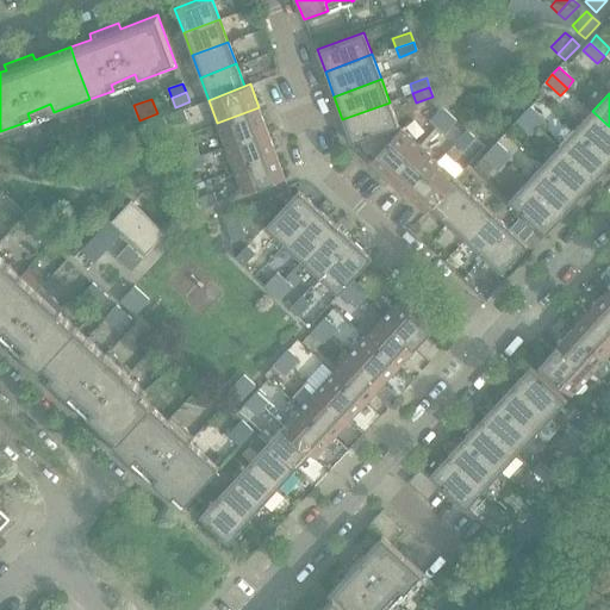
[(91,109),(88,101),(80,104),(82,112),(91,109)]
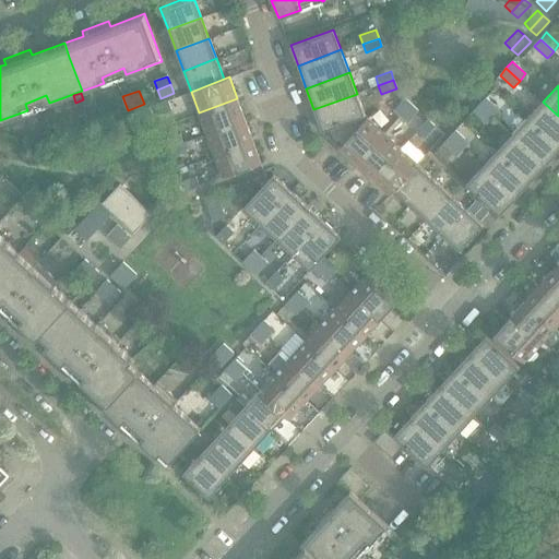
[(365,116),(357,94),(313,109),(322,131),(326,129),(330,138),(340,146),(367,117),(365,116)]
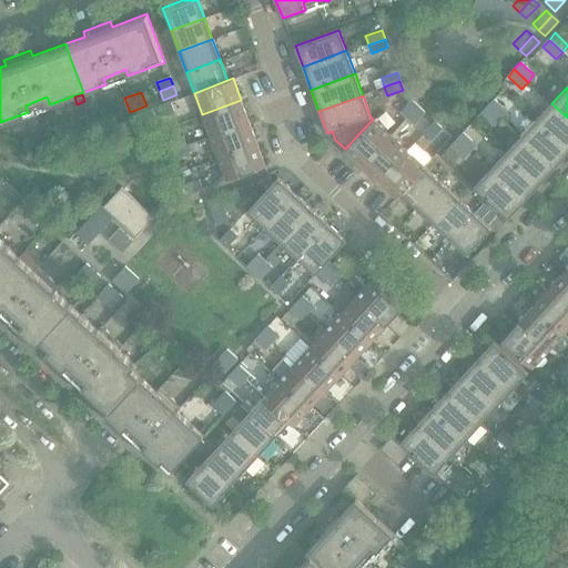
[(508,112),(494,99),(487,105),(501,119),(508,112)]
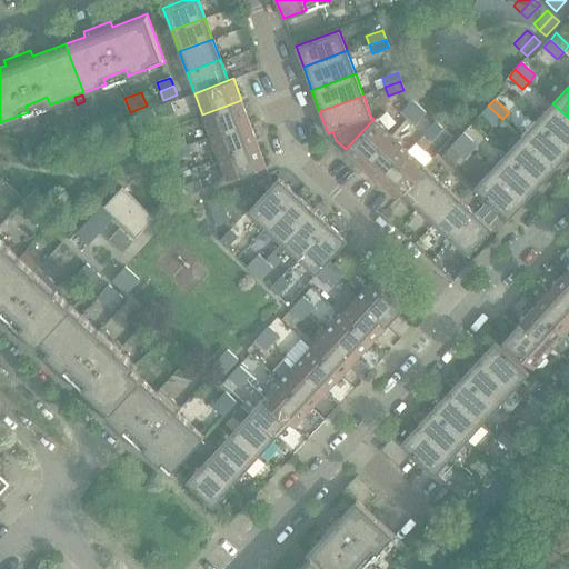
[(249,121),(241,100),(202,115),(210,136),(249,121)]
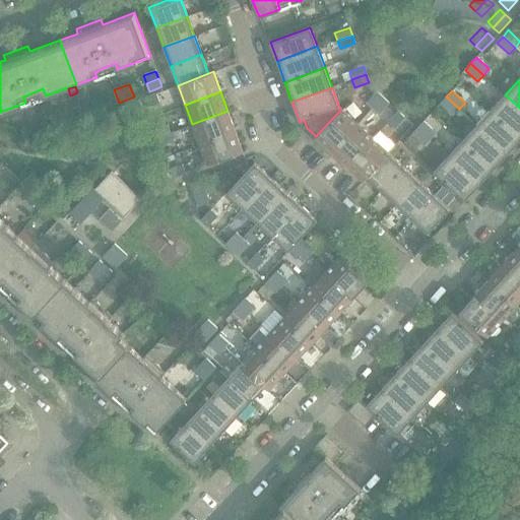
[(374,107),(383,98),(376,91),(368,102),(374,107)]
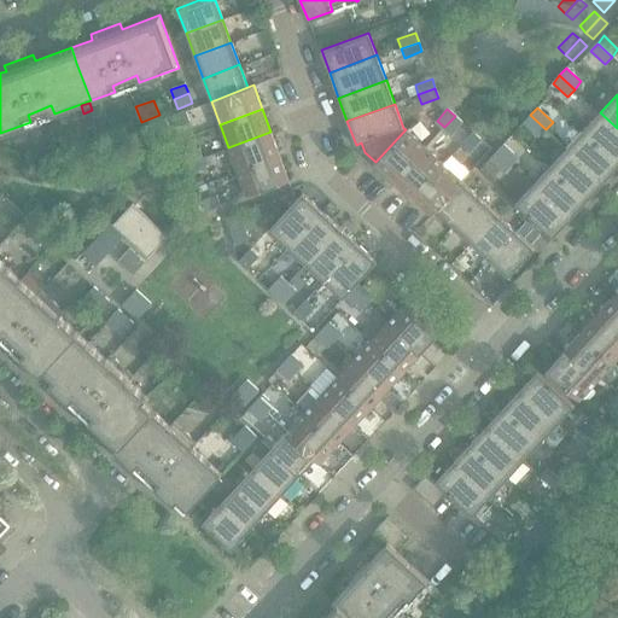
[(190,121),(186,111),(172,117),(175,127),(190,121)]
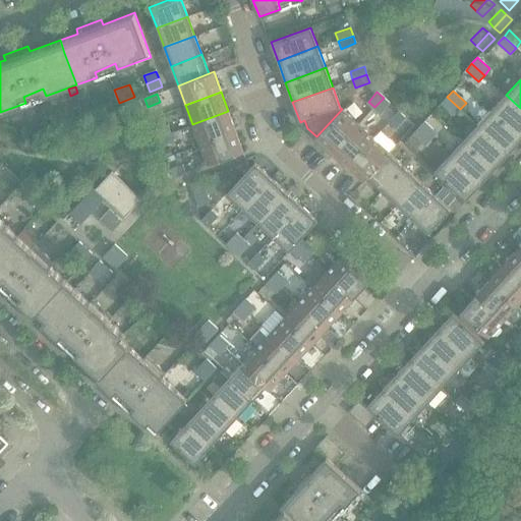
[(520,108),(506,95),(490,110),(520,137),(520,108)]
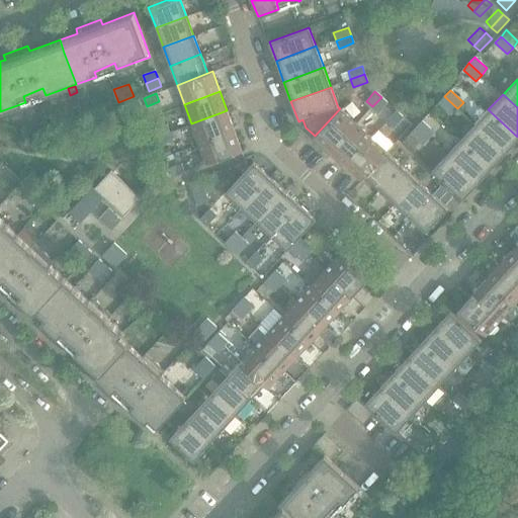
[(457,108),(444,96),(438,103),(451,114),(457,108)]
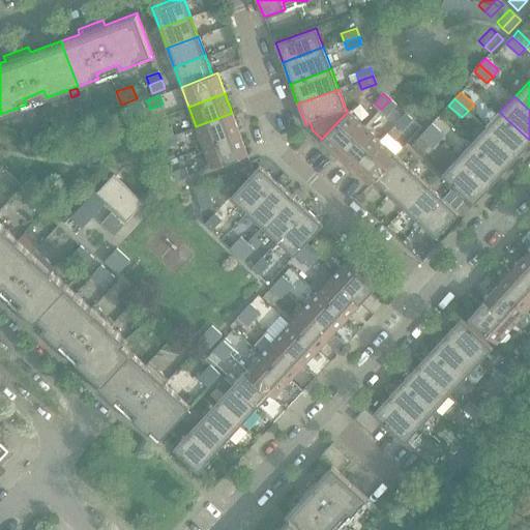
[(387,115),(396,105),(390,99),(381,109),(387,115)]
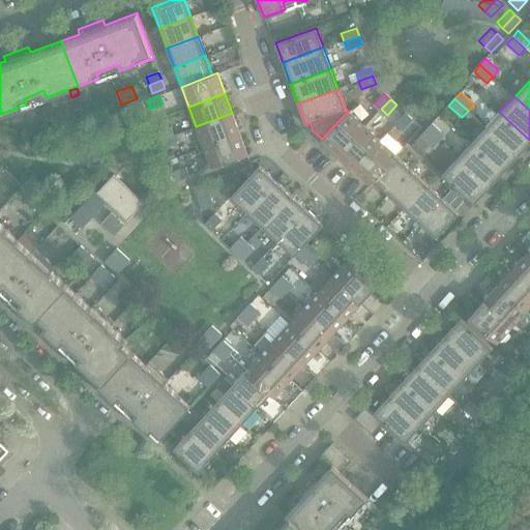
[(147,114),(143,101),(125,108),(129,120),(147,114)]
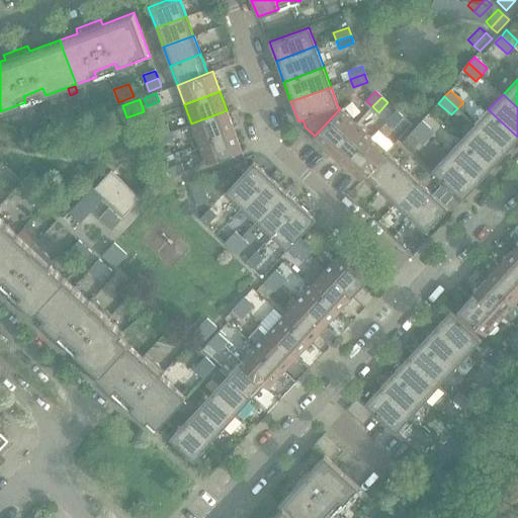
[(330,151),(356,123),(340,108),(315,136),(330,151)]
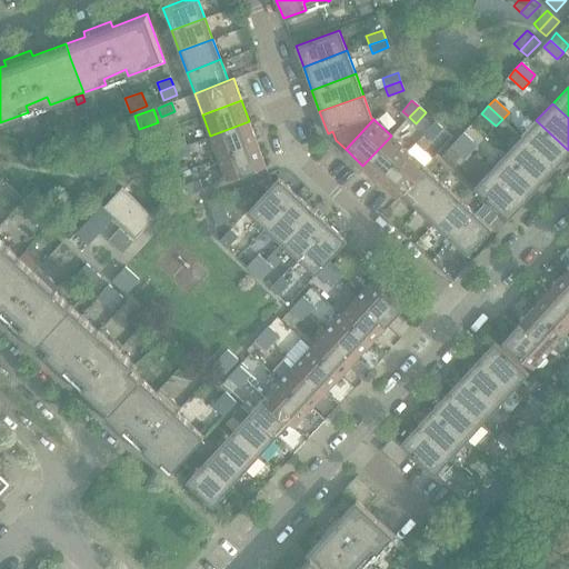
[(568,152),(568,150),(536,120),(521,137),(555,168),(568,152)]
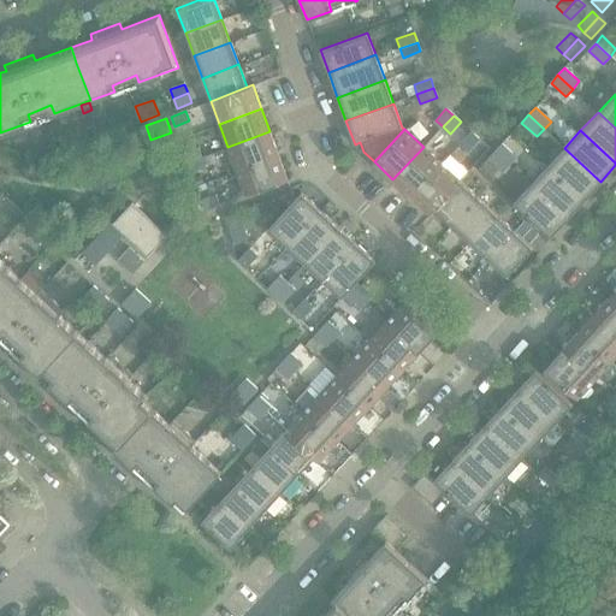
[(278,155),(270,131),(227,147),(236,170),(278,155)]
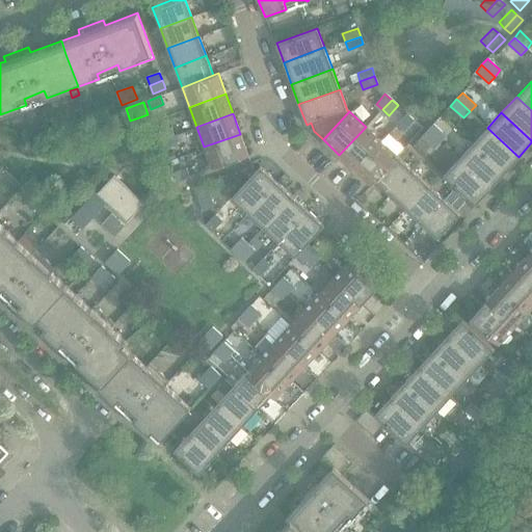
[(405,130),(414,120),(406,113),(398,123),(405,130)]
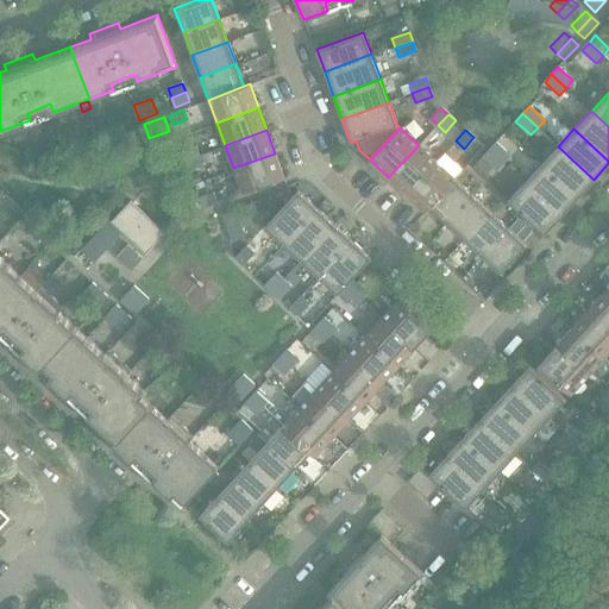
[(512,156),(496,143),(489,150),(504,163),(512,156)]
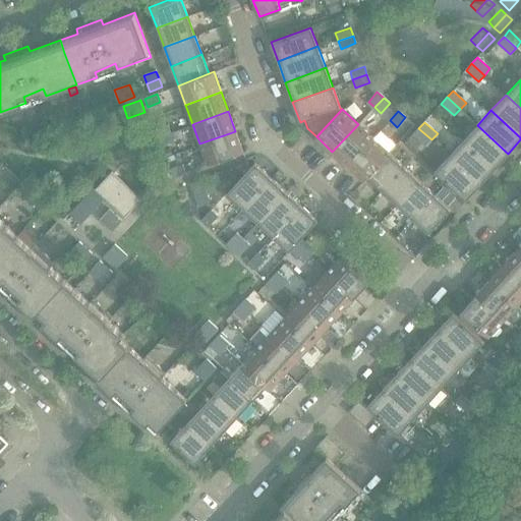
[(348,166),(373,138),(358,124),(332,152),(348,166)]
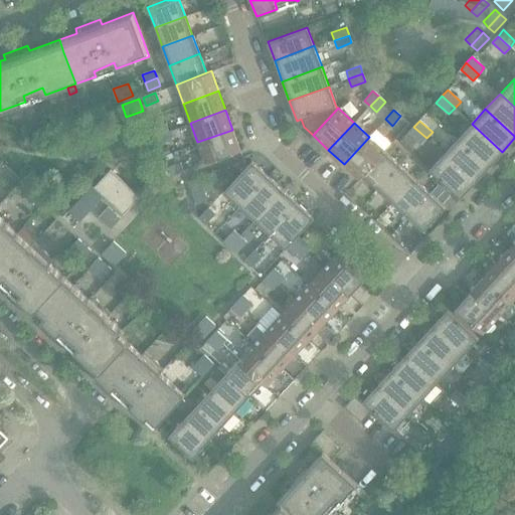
[(169,132),(166,124),(154,128),(157,136),(169,132)]
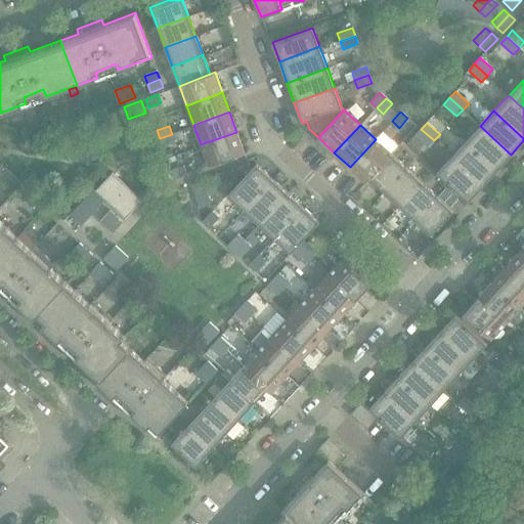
[(511,155),(480,126),(466,141),(497,170),(511,155)]
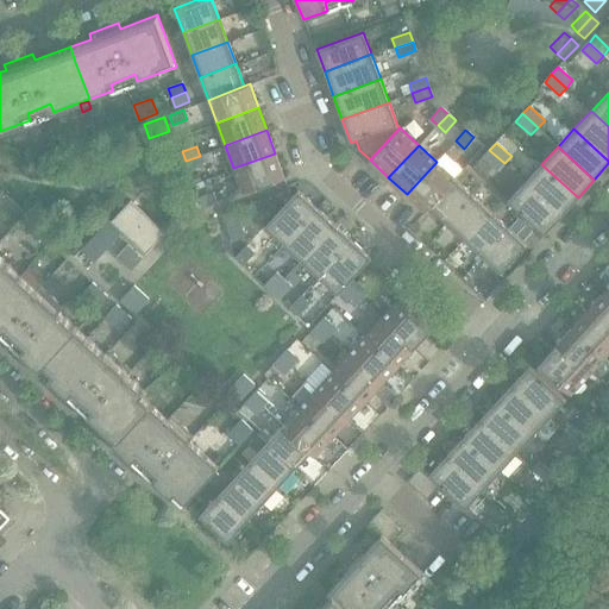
[(504,163),(489,150),(483,157),(497,170),(504,163)]
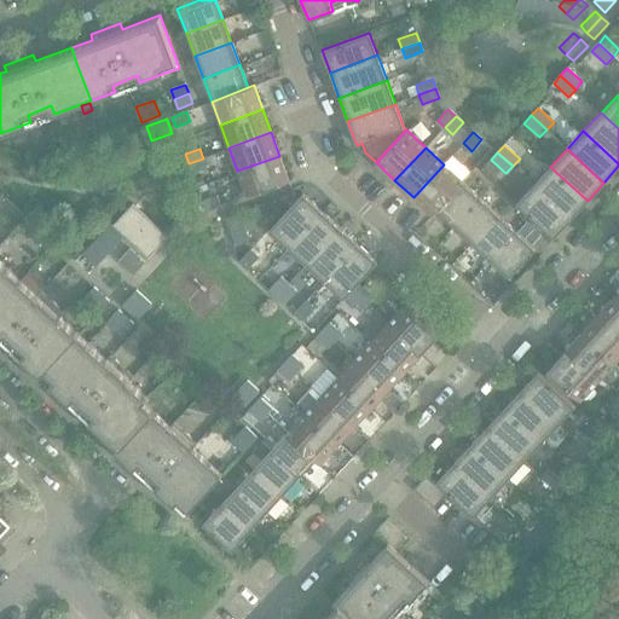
[(289,180),(279,156),(237,171),(247,196),(289,180)]
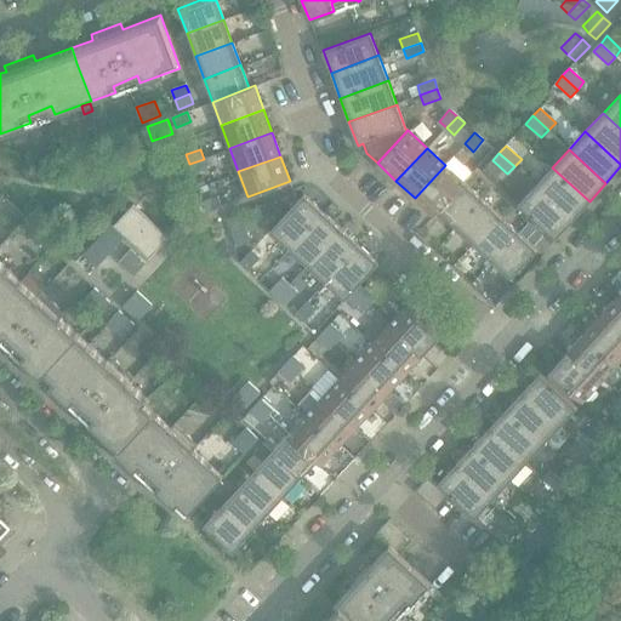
[(206,169),(204,159),(189,164),(192,174),(206,169)]
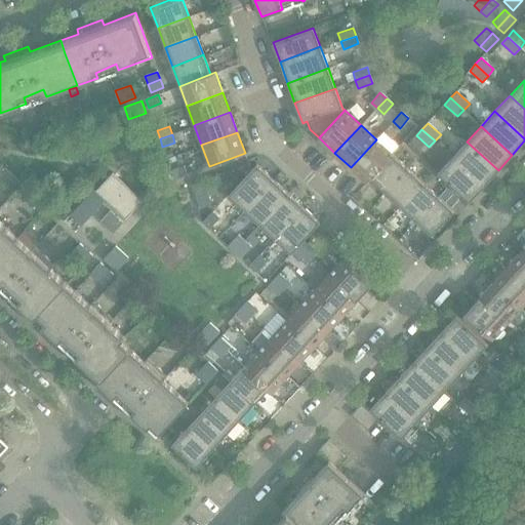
[(370,178),(392,154),(376,139),(351,167),(367,183),(370,178)]
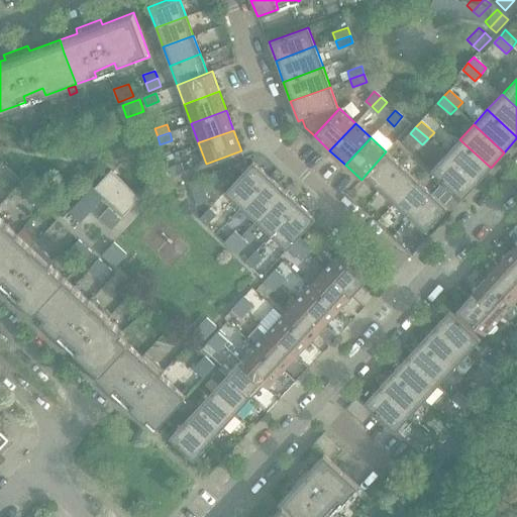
[(491,168),(459,139),(445,154),(476,183),(491,168)]
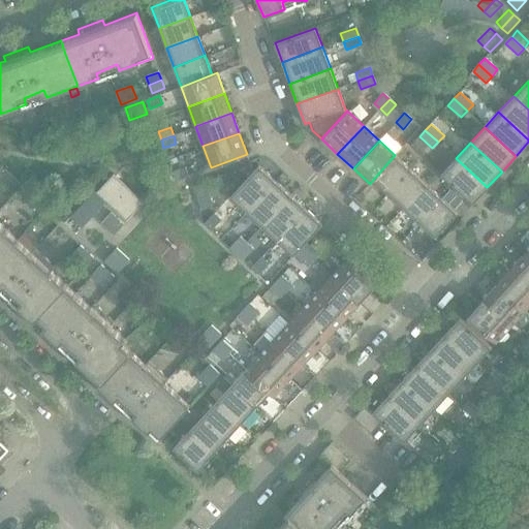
[(387,193),(410,169),(395,155),(373,180),(387,193)]
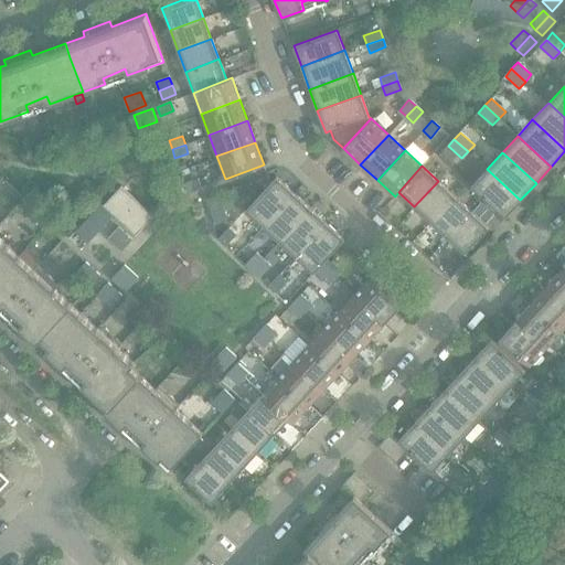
[(520,200),(487,169),(471,187),(504,217),(520,200)]
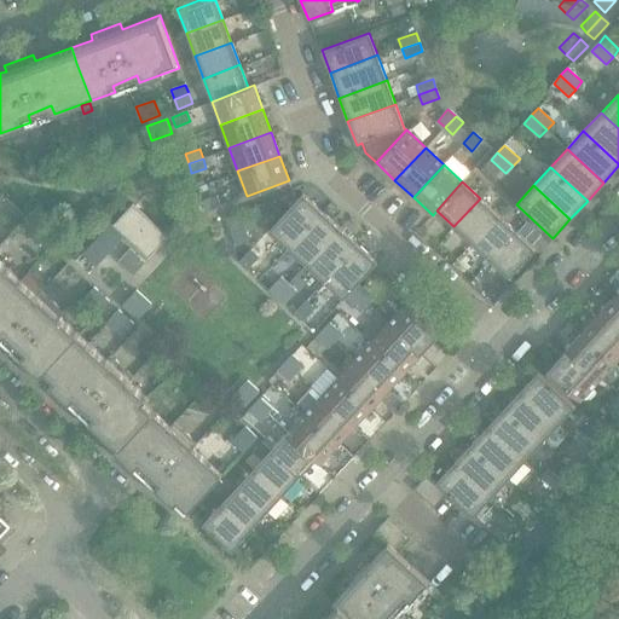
[(288,248),(322,210),(302,194),(270,230),(288,248)]
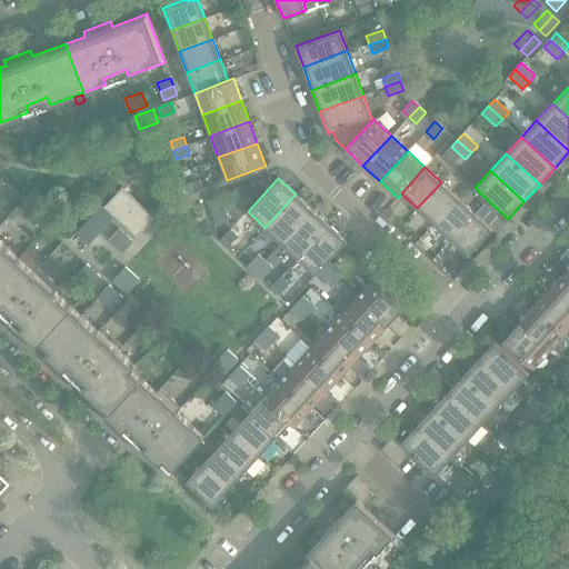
[(202,190),(199,180),(187,186),(190,195),(202,190)]
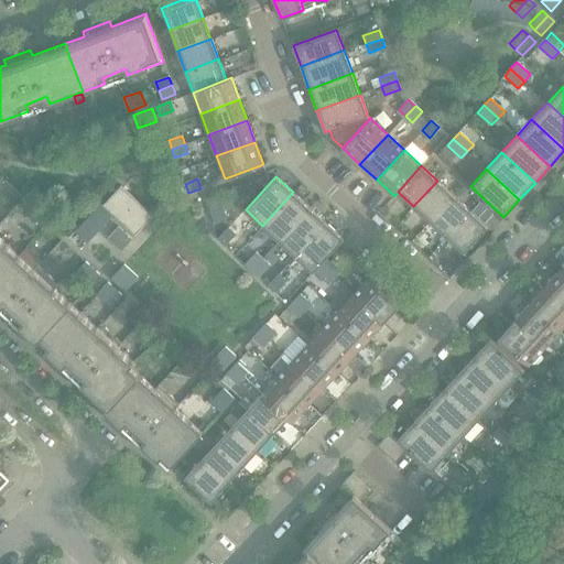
[(430,221),(454,195),(437,181),(413,206),(430,221)]
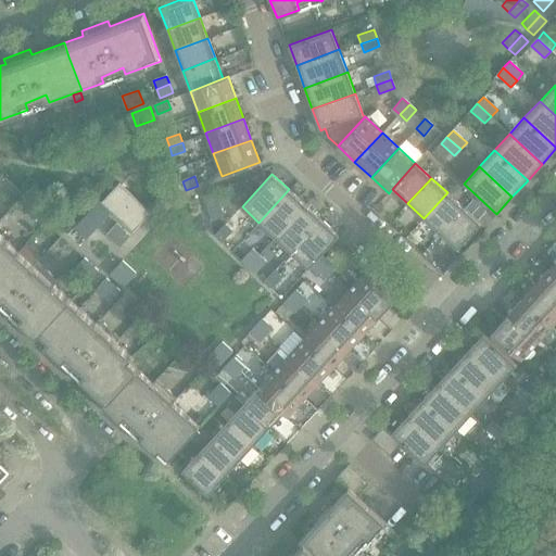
[(101,202),(133,231),(151,213),(118,182),(101,202)]
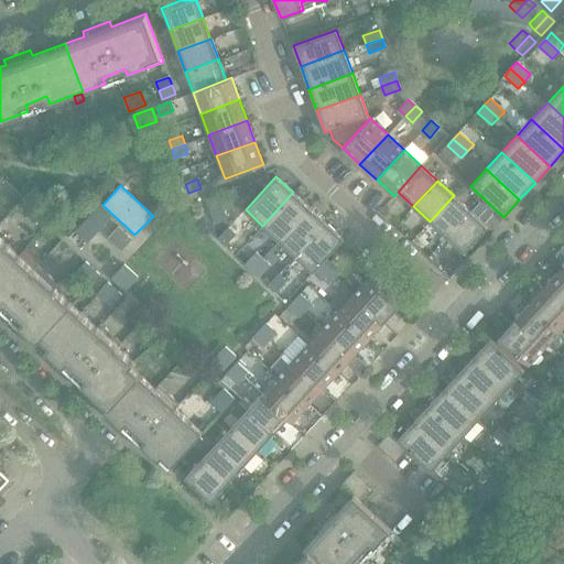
[(279,241),(310,207),(293,192),(262,226),(279,241)]
